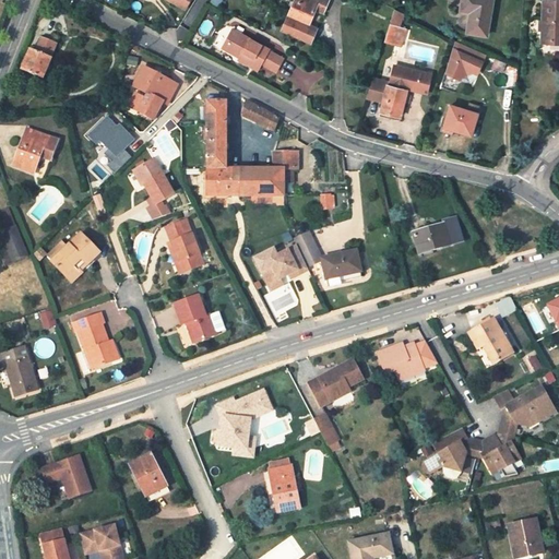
[(326,0),(294,0),(286,21),(316,33),(320,22),(319,21),(326,0)]
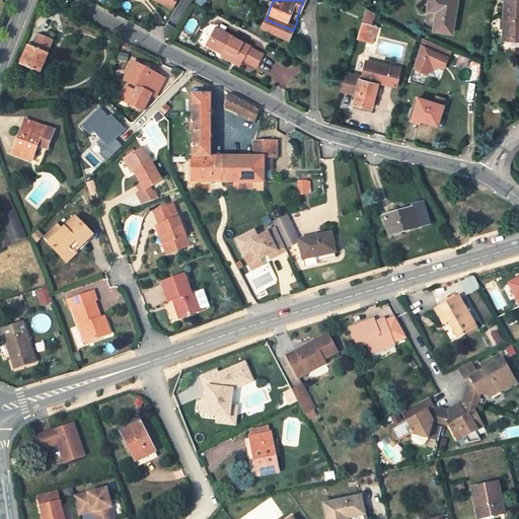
[(450,33),(456,0),(428,0),(426,10),(436,12),(433,30),(450,33)]
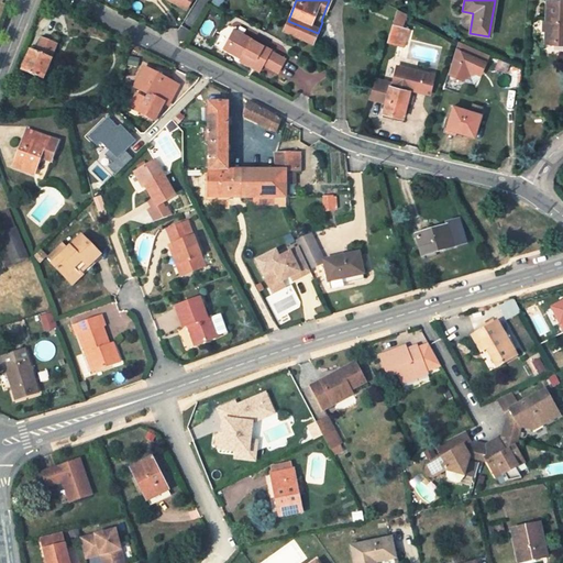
[(562,0),(547,0),(544,39),(553,40),(553,43),(562,43),(562,0)]
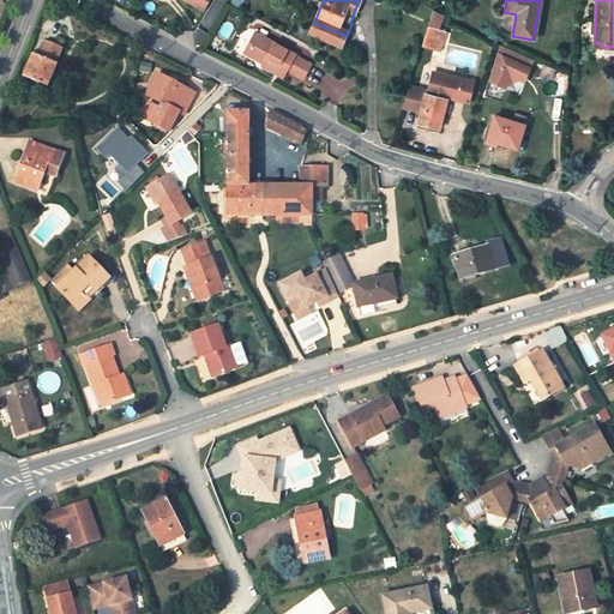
[(439,52),(445,32),(438,30),(443,17),(433,13),(428,26),(422,47),(439,52)]
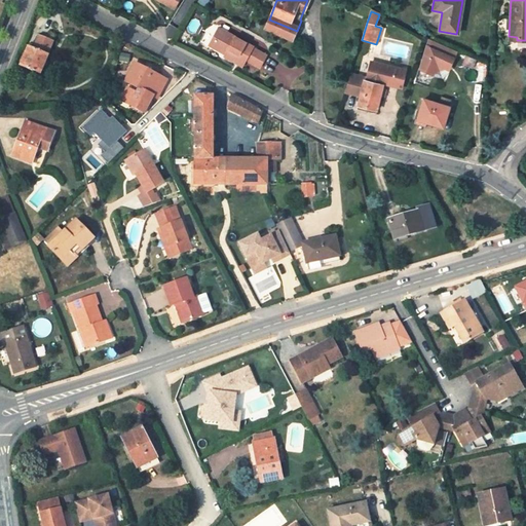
[(297,31),(269,20),(266,28),(293,39),(297,31)]
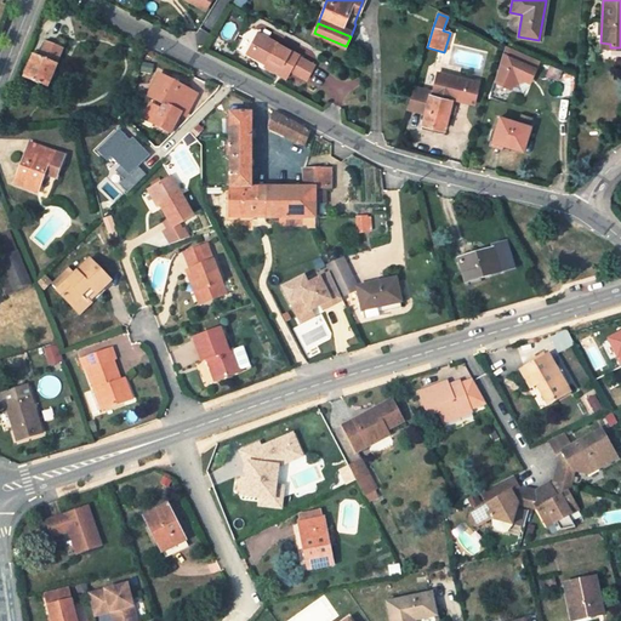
[(300,55),(258,32),(251,45),(255,46),(255,50),(251,56),(268,64),(279,70),(281,68),(290,73),(291,70),(307,79),(315,66),(298,56),(300,55)]
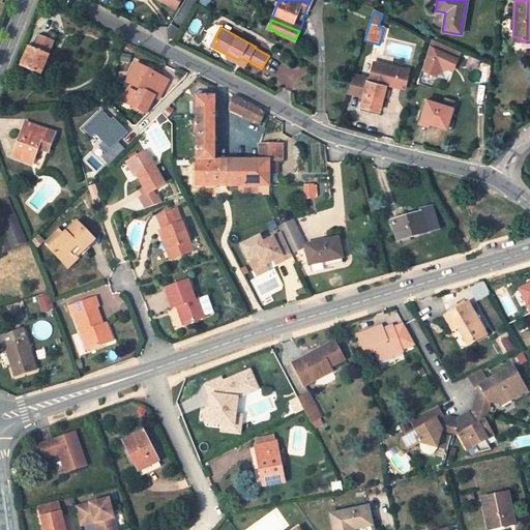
[(28,47),(20,66),(40,75),(49,56),(48,55),(53,41),(39,36),(33,49),(28,47)]
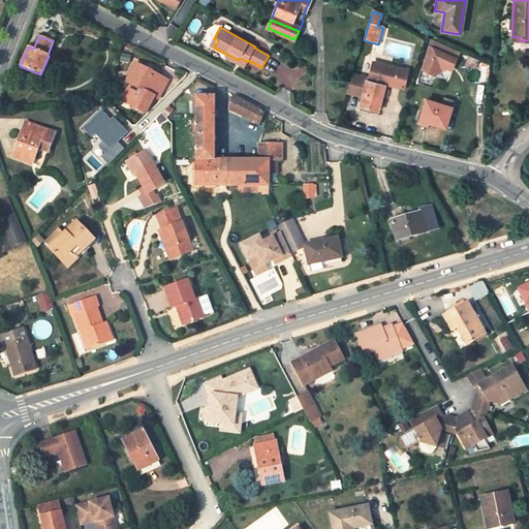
[(431,39),(421,69),(439,75),(442,66),(455,70),(462,50),(431,39)]
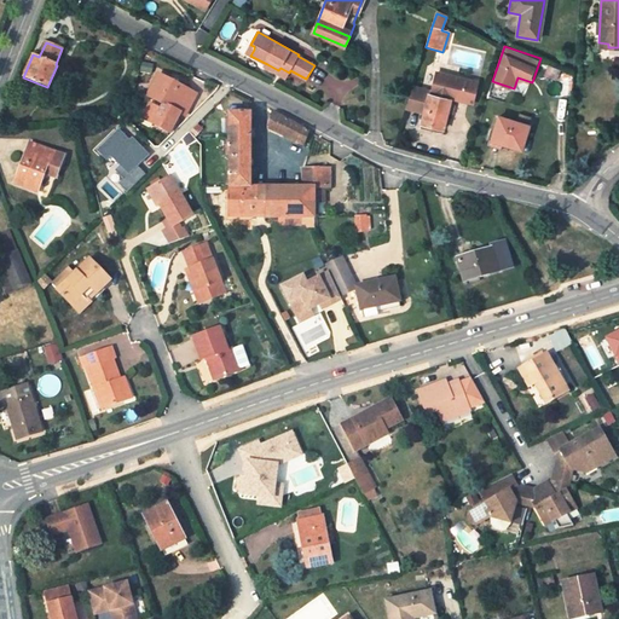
[(154,64),(143,62),(142,70),(151,73),(154,64)]
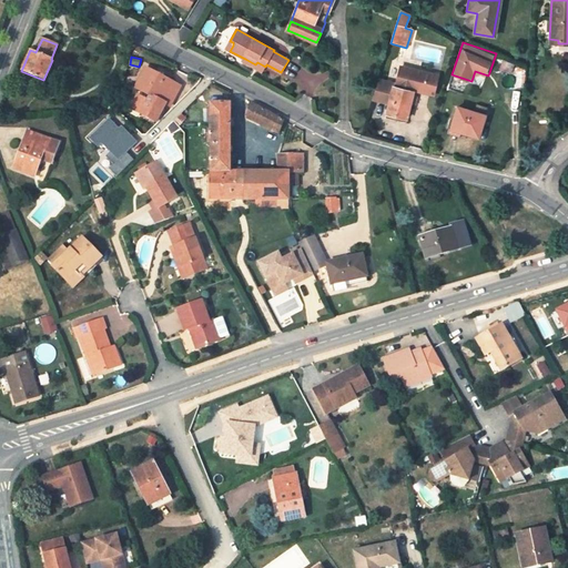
[(243,62),(262,72),(265,67),(257,62),(255,64),(245,59),(243,62)]
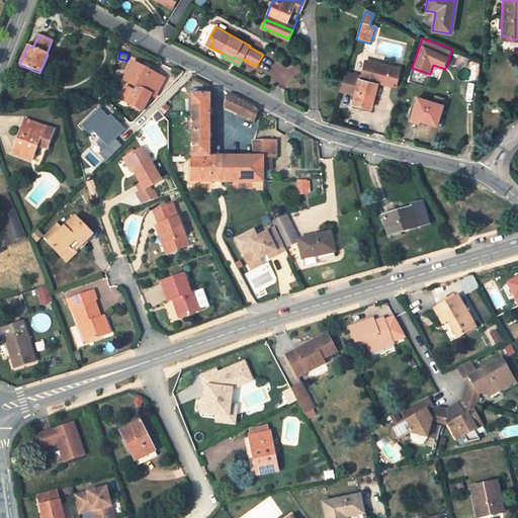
[(455,63),(465,67),(468,60),(458,55),(455,63)]
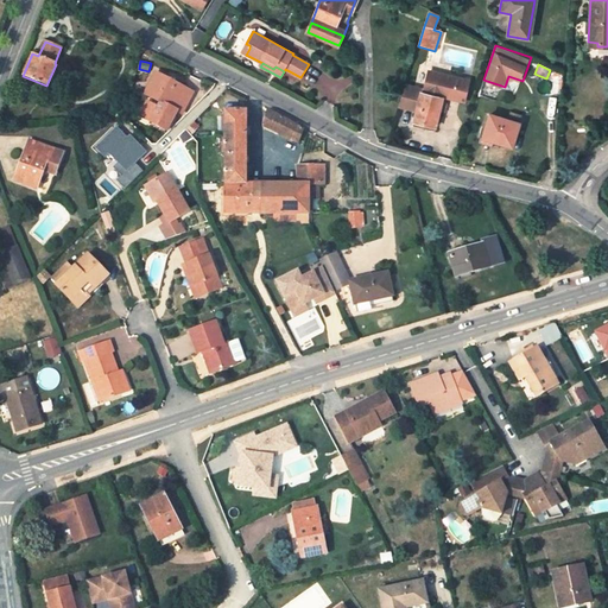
[(192,93),(156,73),(145,94),(160,102),(149,121),(166,131),(177,111),(181,113),(192,93)]
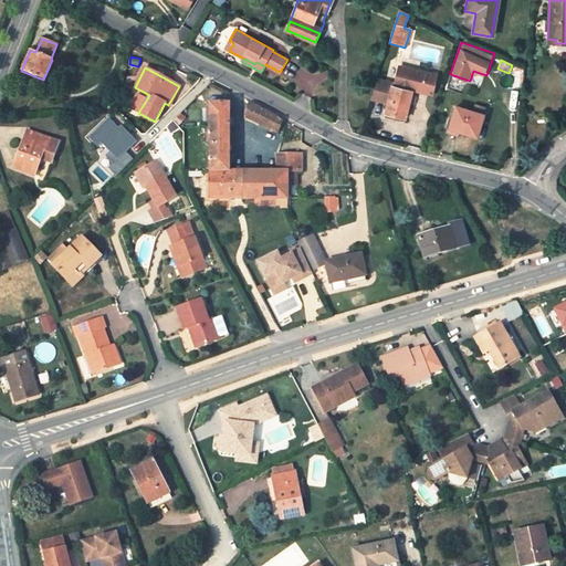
[(384,113),(385,114),(404,118),(408,104),(409,96),(411,91),(430,95),(436,76),(398,67),(394,83),(376,79),(370,98),(386,103),(384,113)]
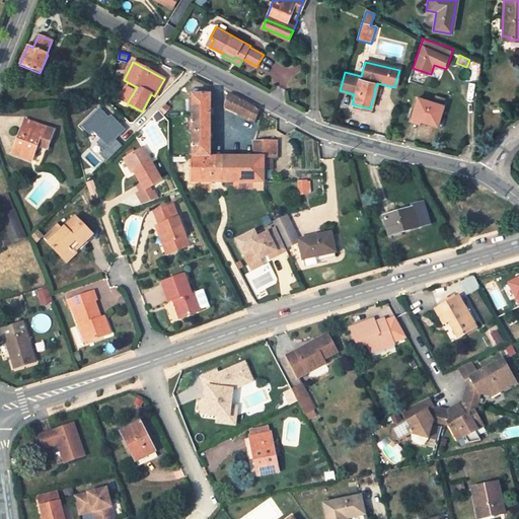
[(276,157),(276,141),(253,141),(253,156),(223,156),(209,156),(210,107),(210,94),(193,94),(193,181),(223,181),(253,181),(264,181),(264,157),(276,157)]
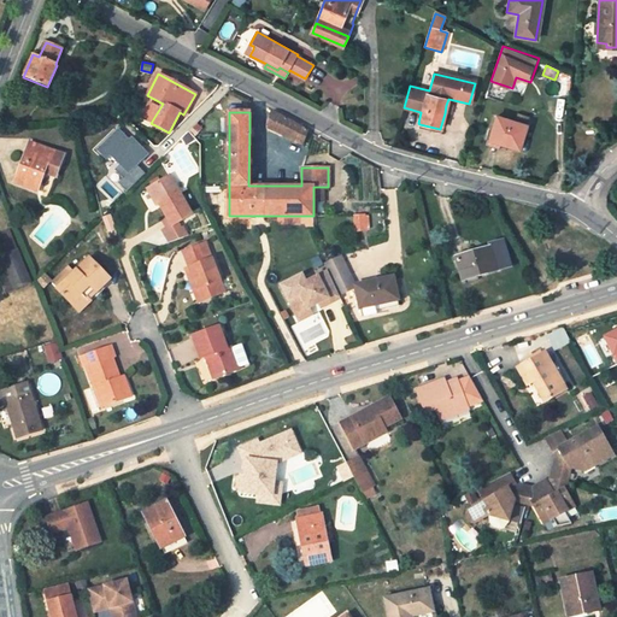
[(271,112),(266,128),(303,146),(307,131),(276,112),(271,112)]
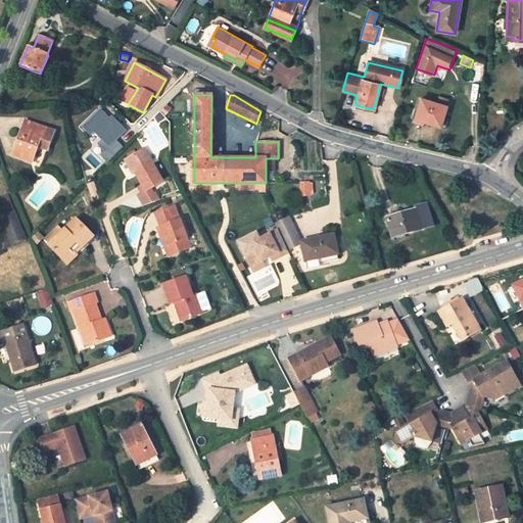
[(435,103),(445,106),(448,99),(438,96),(435,103)]
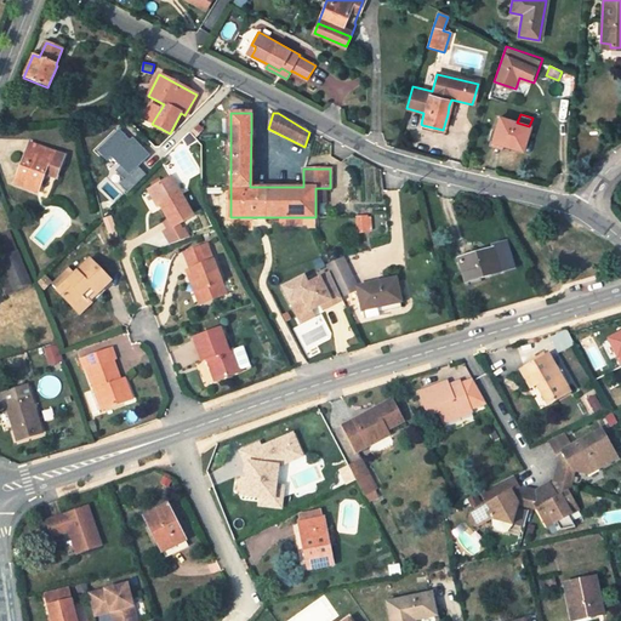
[(523,147),(529,126),(517,123),(500,118),(496,130),(494,129),(490,141),(493,141),(493,140),(502,143),(502,144),(503,144),(517,148),(517,144),(523,147)]
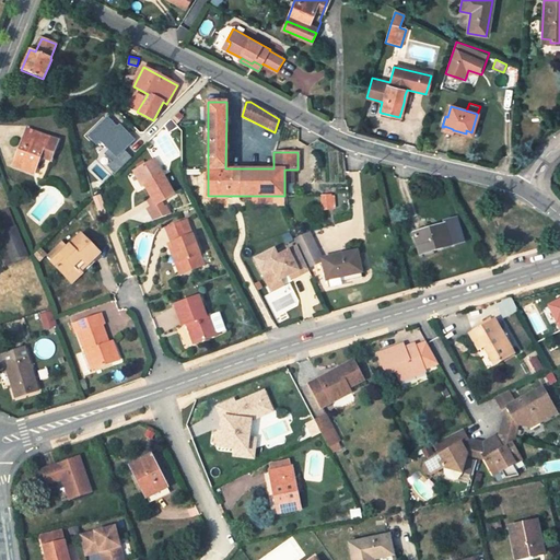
[(106,166),(115,175),(131,158),(125,150),(132,142),(119,129),(118,130),(106,118),(89,136),(97,143),(101,140),(109,149),(103,154),(111,162),(106,166)]
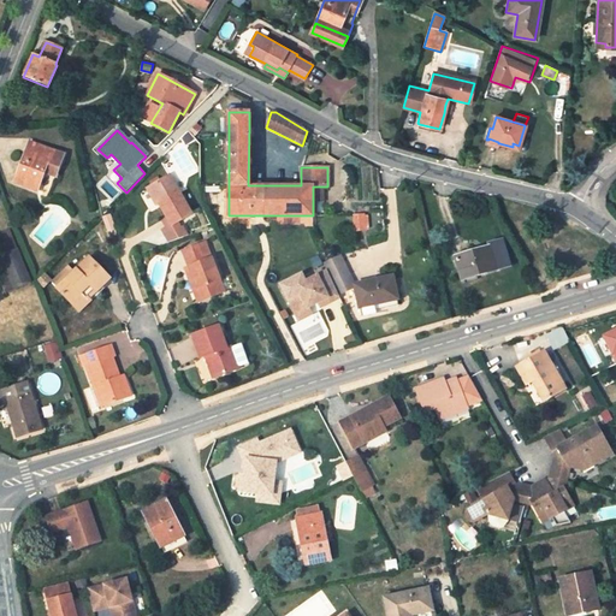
[(184,135),(179,140),(187,147),(191,142),(184,135)]
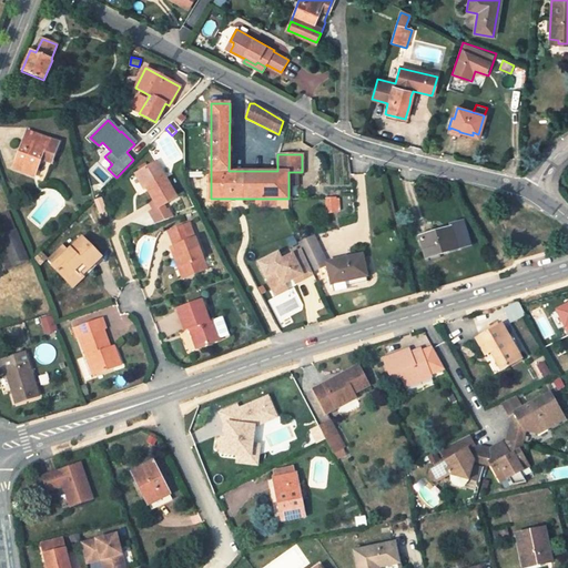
[(446,133),(459,139),(460,132),(459,132),(459,131),(450,128),(450,129),(448,129),(446,133)]
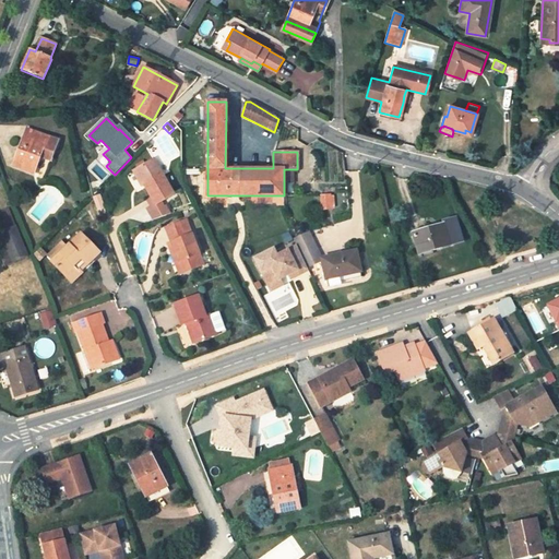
[(43,176),(57,140),(26,129),(13,165),(43,176)]
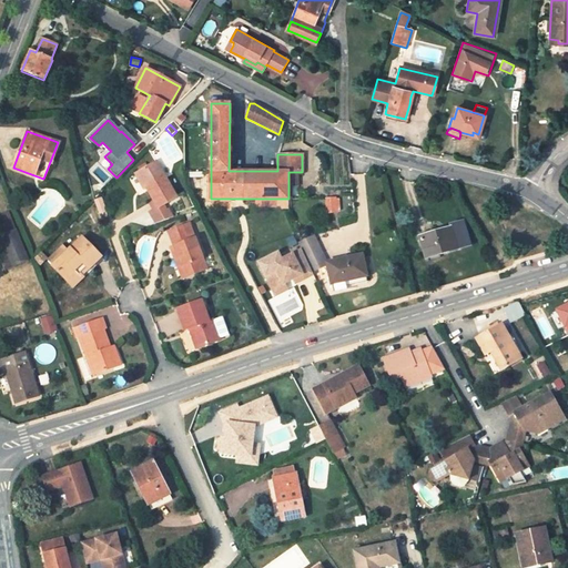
[(138,172),(146,188),(158,208),(176,198),(155,161),(138,172)]
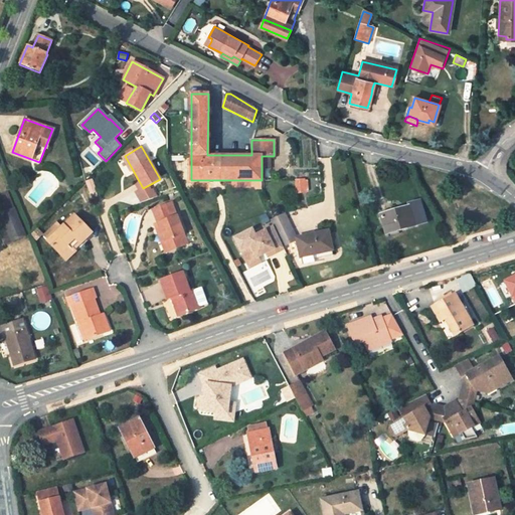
[(122,158),(130,172),(133,170),(125,156),(122,158)]
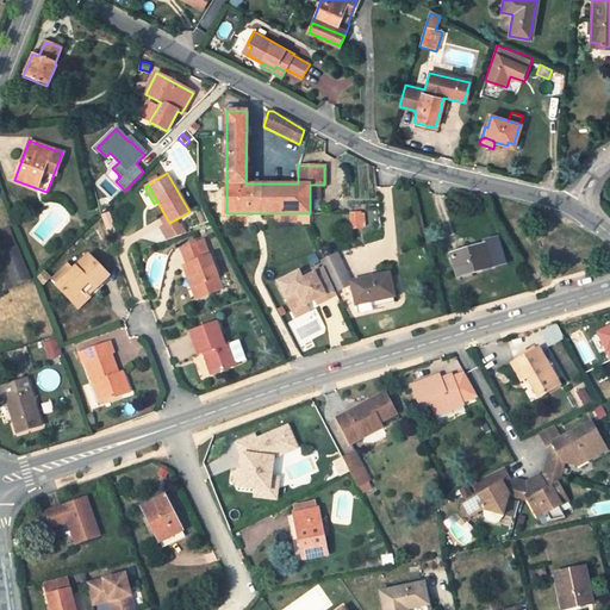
[(366,228),(365,211),(349,212),(350,229),(366,228)]
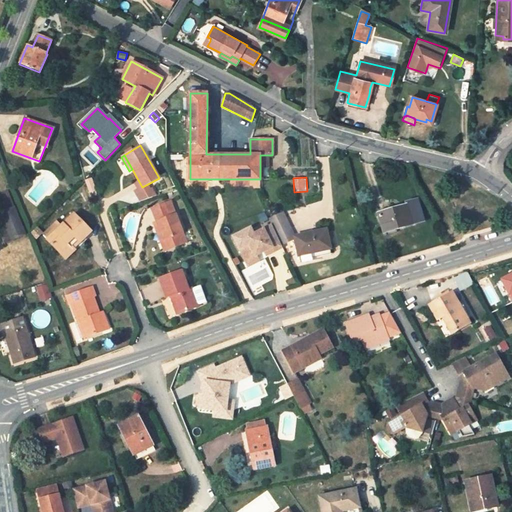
[(0,193),(5,205),(4,208),(4,210),(14,206),(10,197),(7,190),(0,193)]
